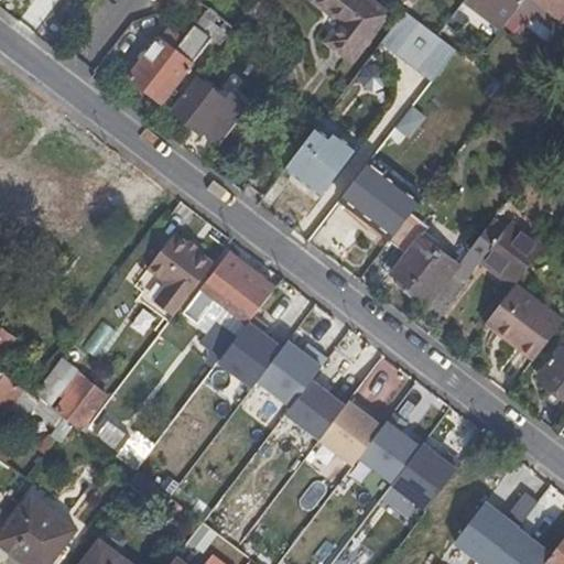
[(353,61),(387,15),(366,0),(314,0),(345,24),(331,44),(353,61)]
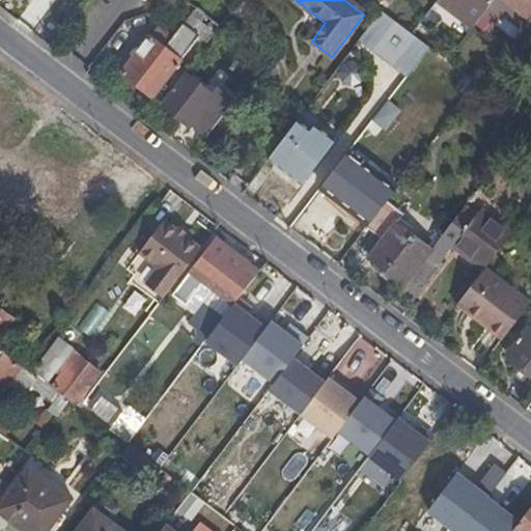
[(382,0),(358,0),(373,11),(382,0)]
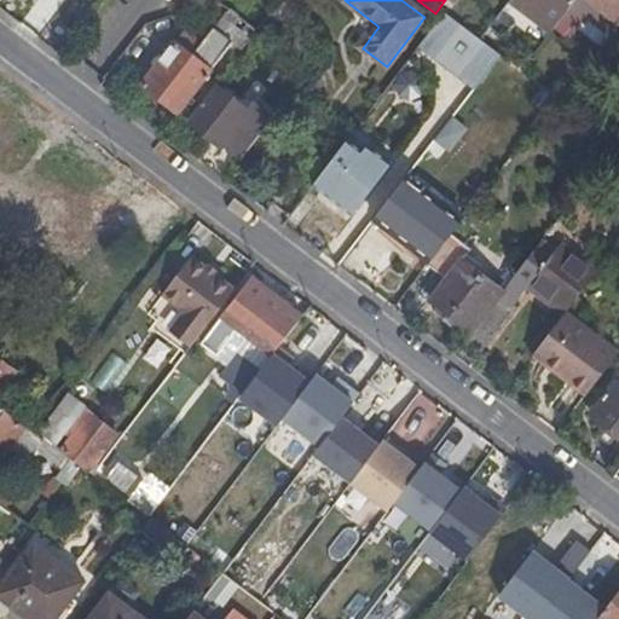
[(510,0),(509,1),(550,33),(554,29),(567,11),(574,0),(510,0)]
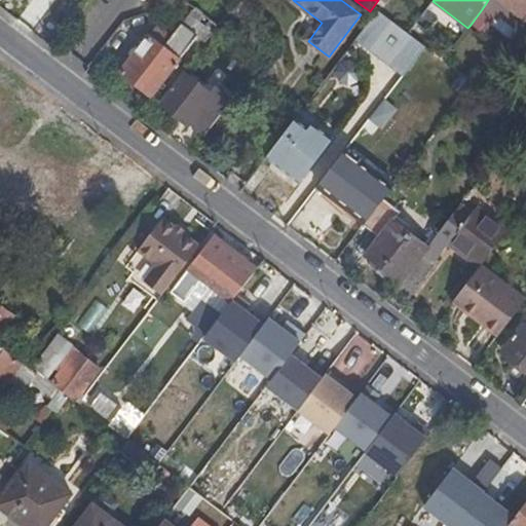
[(498,14),(519,31),(525,21),(525,0),(488,0),(482,9),(494,20),(498,14)]
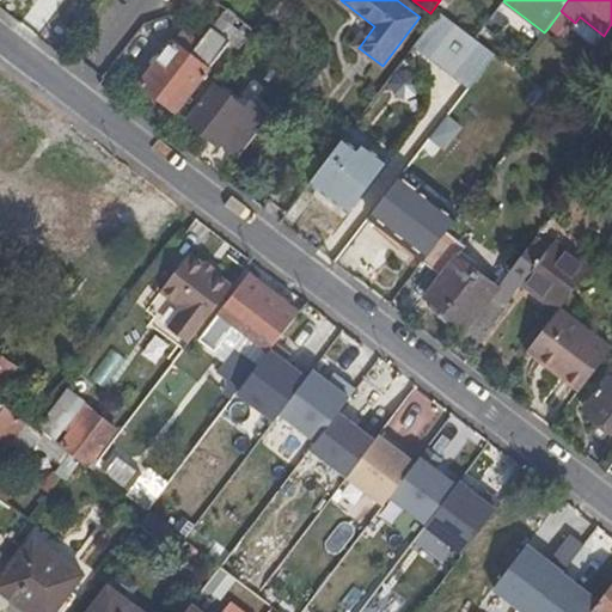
[(562,41),(575,23),(561,11),(548,29),(562,41)]
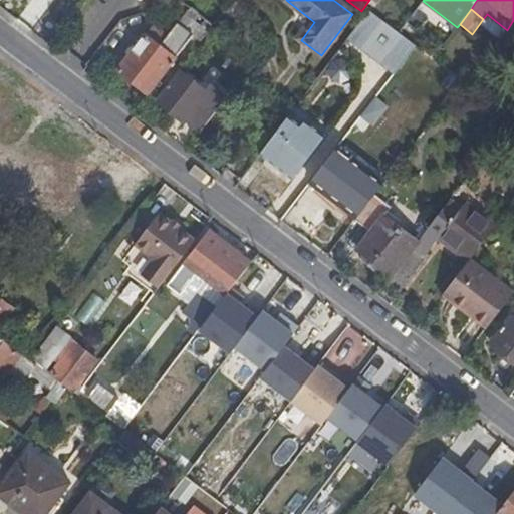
[(161,47),(146,35),(118,71),(149,94),(194,35),(179,23),(168,37),(161,47)]
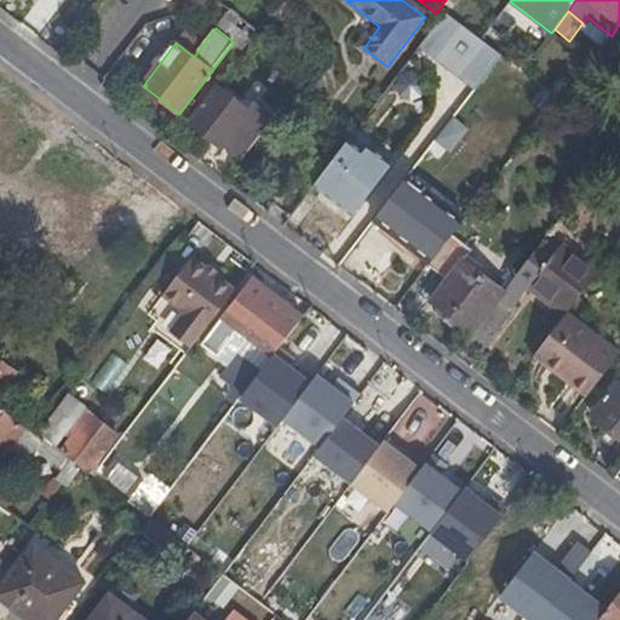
[(185,32),(176,42),(194,57),(202,45),(185,32)]
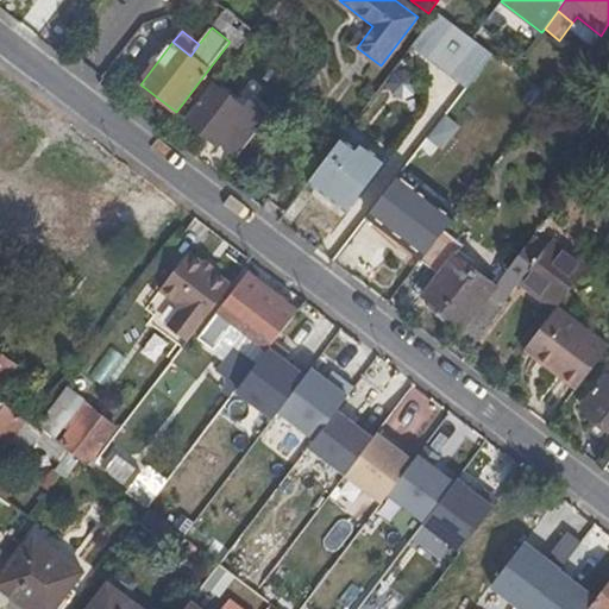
[(418,63),(459,98),(491,55),(477,44),(472,50),(475,52),(466,62),(438,39),(418,63)]
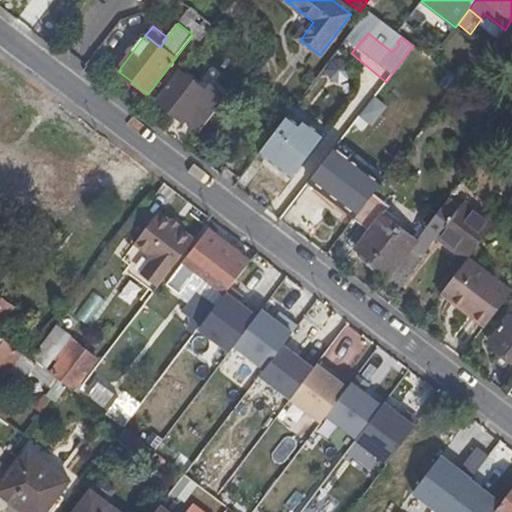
[(349,83),(354,63),(333,59),(329,78),(349,83)]
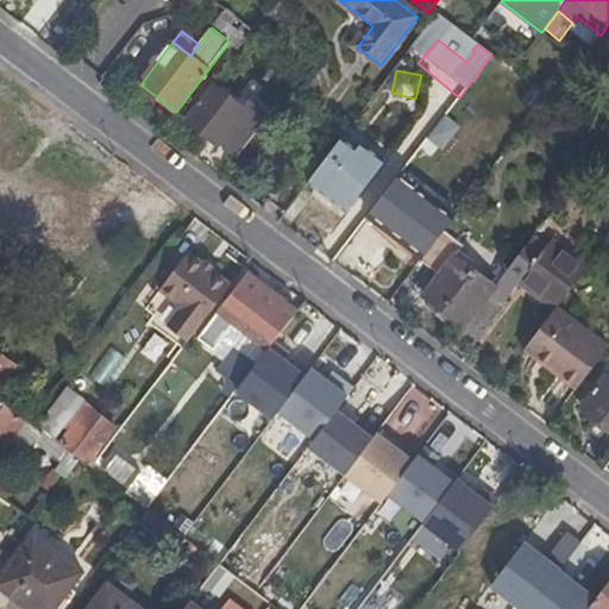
[(240,156),(270,117),(250,101),(245,108),(214,86),(187,121),(211,138),(213,136),(240,156)]
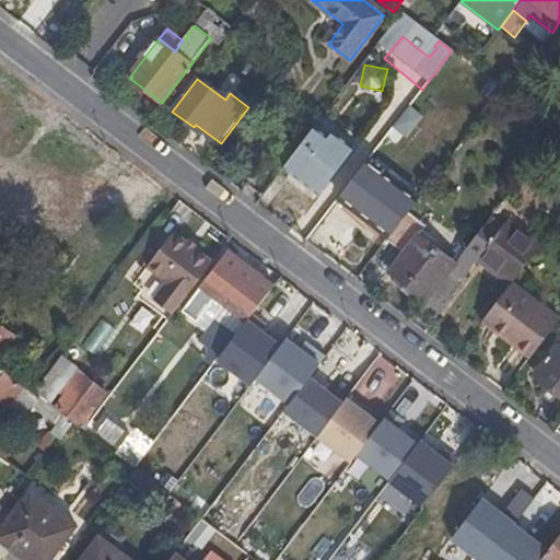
[(321,121),(284,170),(305,185),(311,188),(319,196),(356,148),(321,121)]
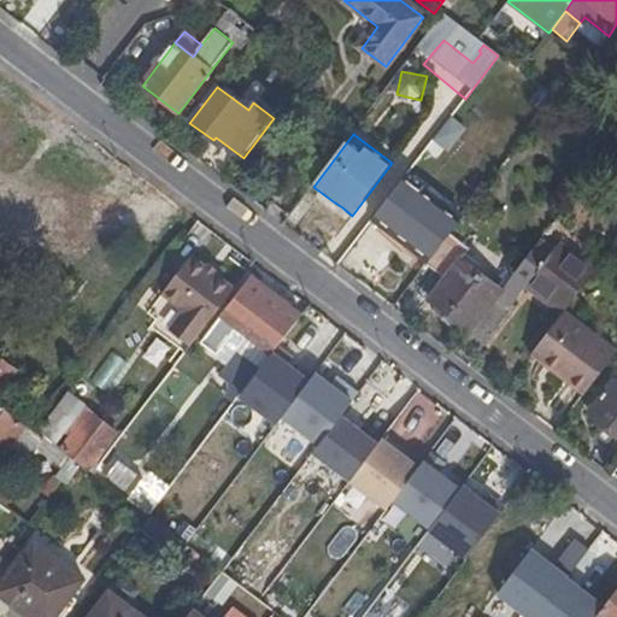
[(405,177),(374,219),(429,262),(450,234),(462,218),(405,177)]
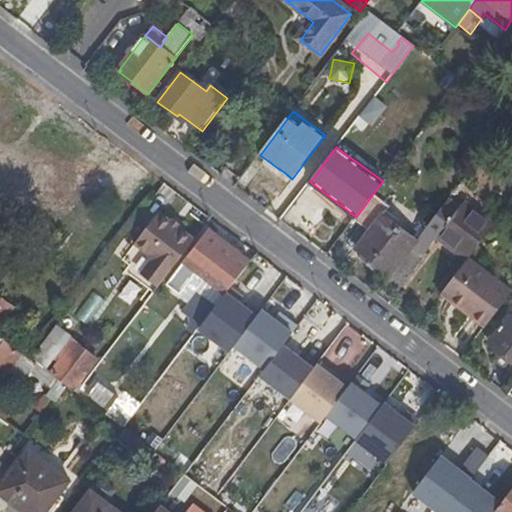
[(294,185),(281,176),(277,172),(266,163),(254,180),(281,202),(294,185)]
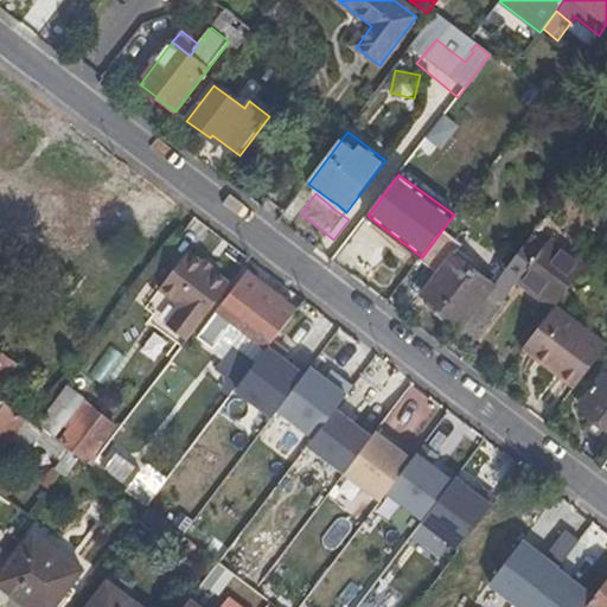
[(422,257),(420,261),(436,274),(422,293),(462,325),(484,298),(493,285),(454,254),(461,244),(442,230),(422,257)]
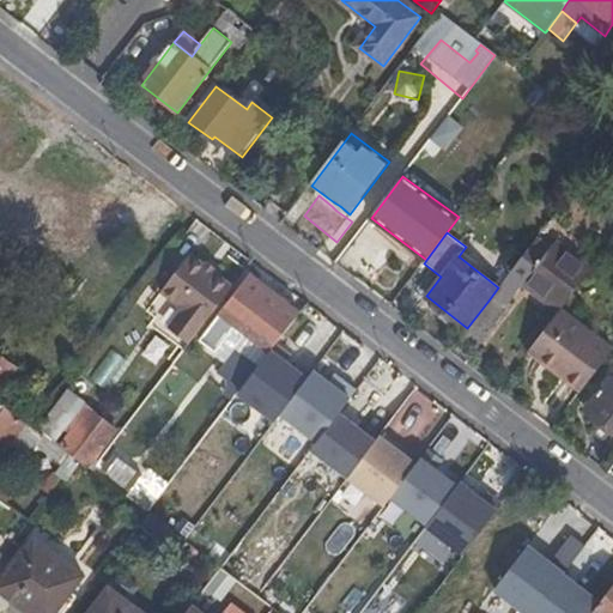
[(589,272),(554,243),(523,283),(558,310),(560,309),(589,272)]
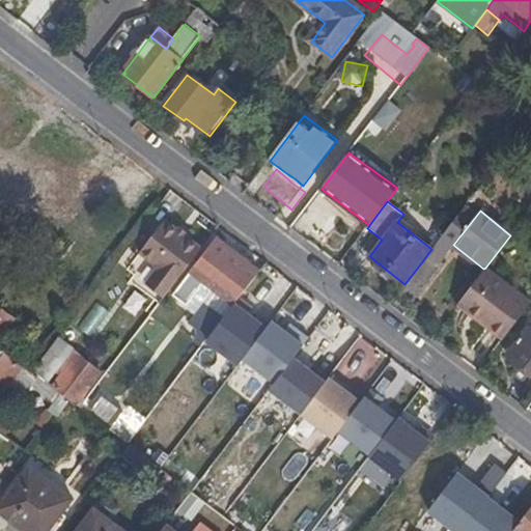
[(163,300),(200,250),(163,223),(138,257),(154,268),(155,274),(145,287),(163,300)]
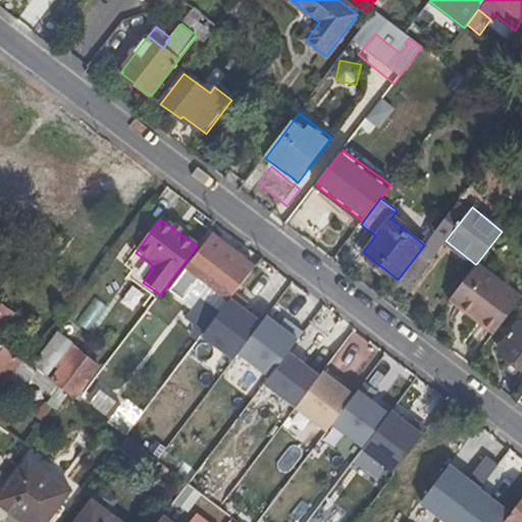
[(214,290),(229,300),(235,294),(255,267),(212,235),(194,259),(206,268),(199,277),(214,290)]
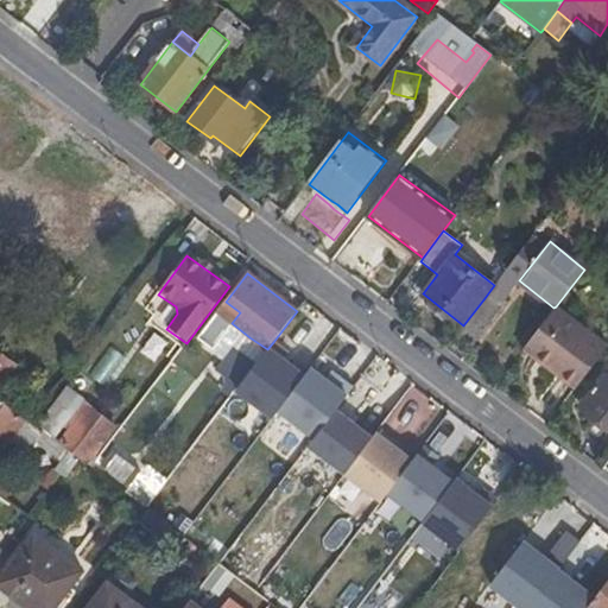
[(485,298),(463,325),(477,336),(499,308),(485,298)]
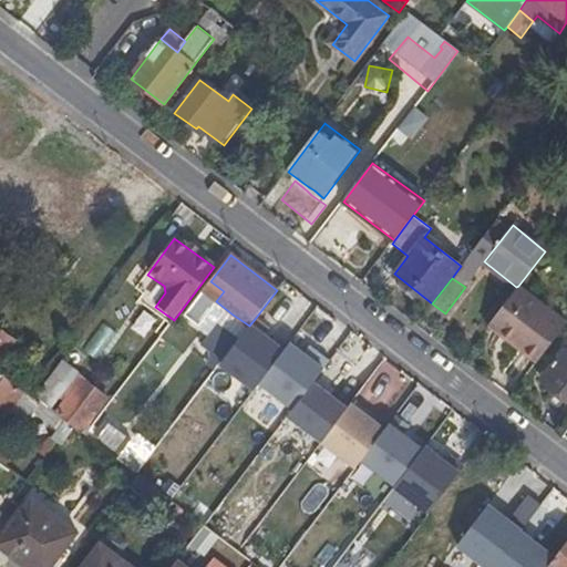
[(210,281),(203,291),(216,301),(224,291),(210,281)]
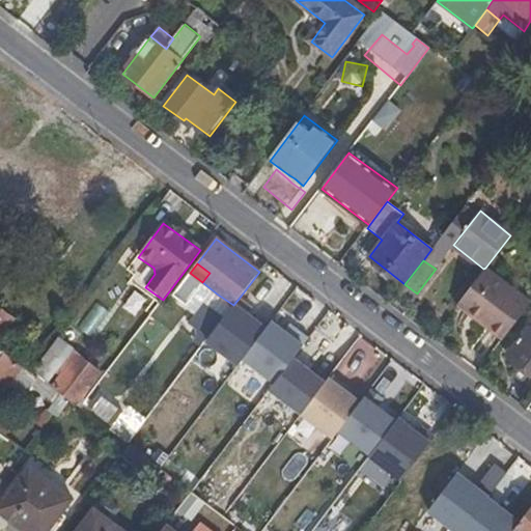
[(466,311),(494,274),(485,268),(483,269),(475,283),(458,306),(466,311)]
